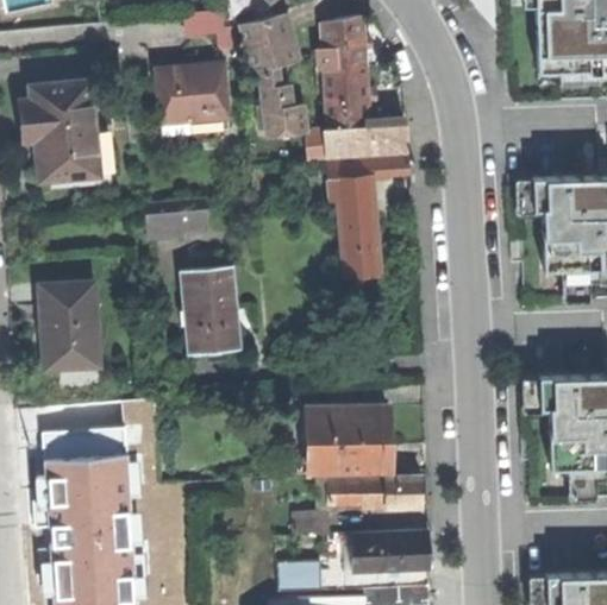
[(282,18),(271,0),(221,0),(224,14),(225,29),(237,29),(243,26),(282,18)]
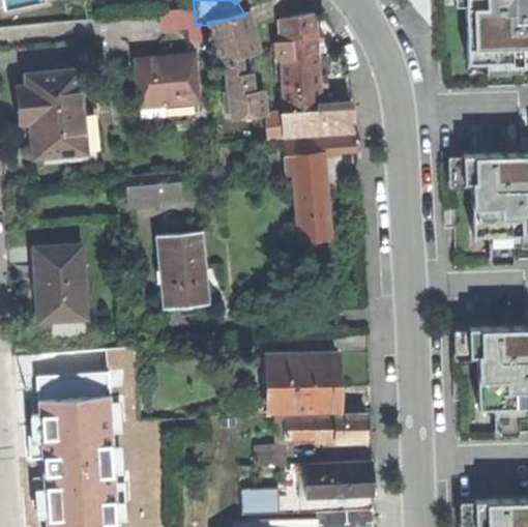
[(527,0),(467,0),(467,6),(469,65),(487,64),(520,63),(527,62),(527,0)]
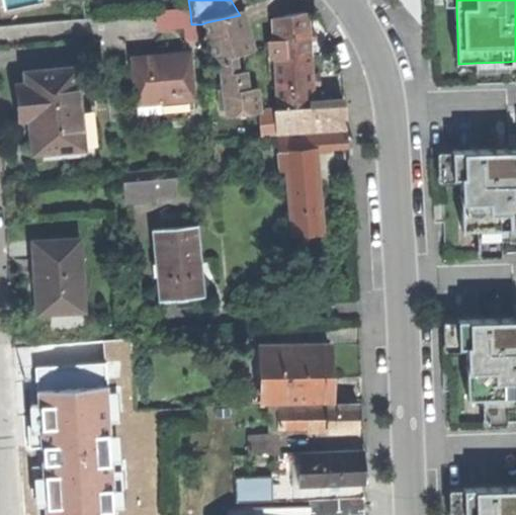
[(203,41),(201,24),(191,24),(190,12),(159,15),(161,32),(187,30),(188,43),(203,41)]
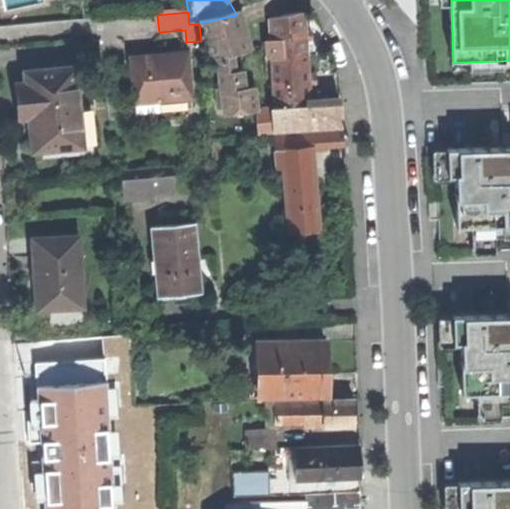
[(216,60),(219,60),(234,56),(248,52),(241,26),(237,15),(204,22),(216,60)]
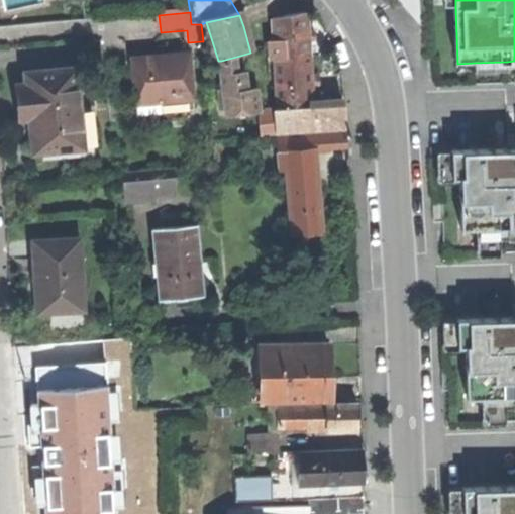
[(272,61),(277,61),(282,111),(313,109),(311,84),(308,35),(308,15),(275,20),(276,43),(271,43),(272,61)]
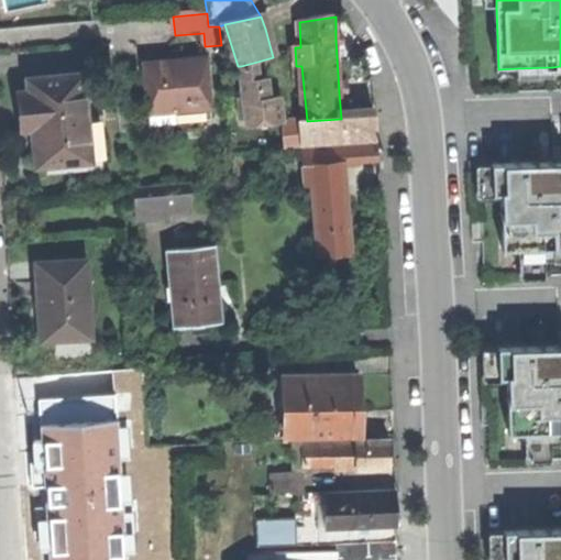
[(151,117),(213,111),(209,61),(146,66),(147,80),(151,117)]
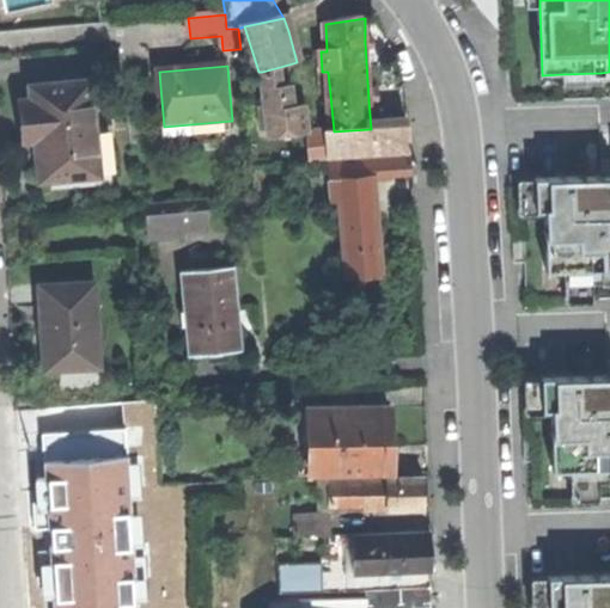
[(281,87),(280,67),(262,72),(268,139),(307,135),(305,108),(293,109),(292,98),(291,86),(281,87)]
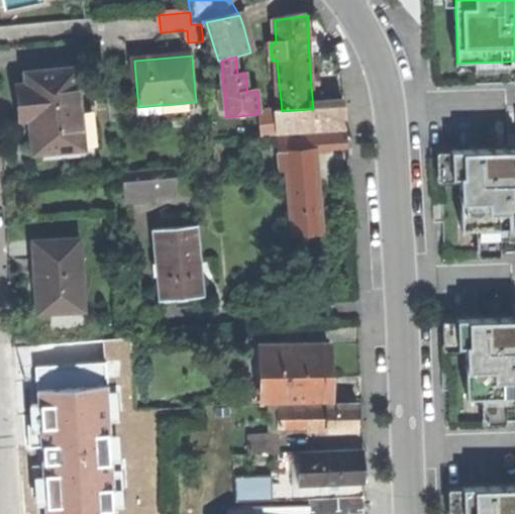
[(508,73),(507,62),(475,63),(476,74),(508,73)]
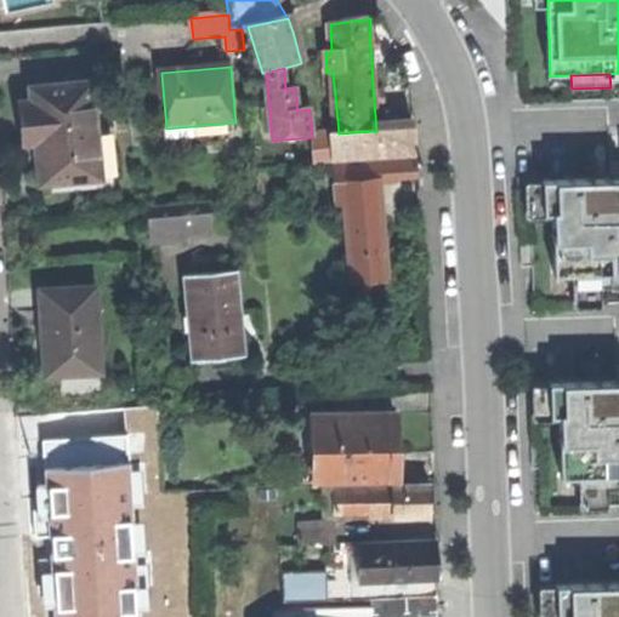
[(43,187),(102,181),(98,138),(94,85),(33,90),(34,104),(24,106),(27,130),(28,147),(39,146),(43,187)]
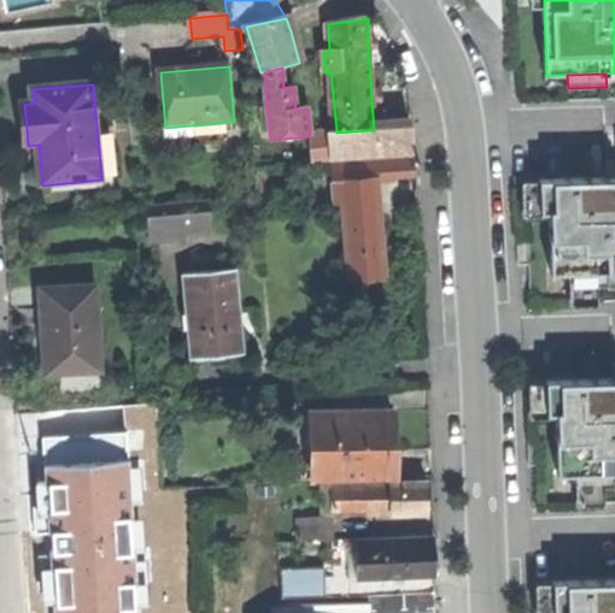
[(235,135),(234,122),(165,128),(167,141),(235,135)]
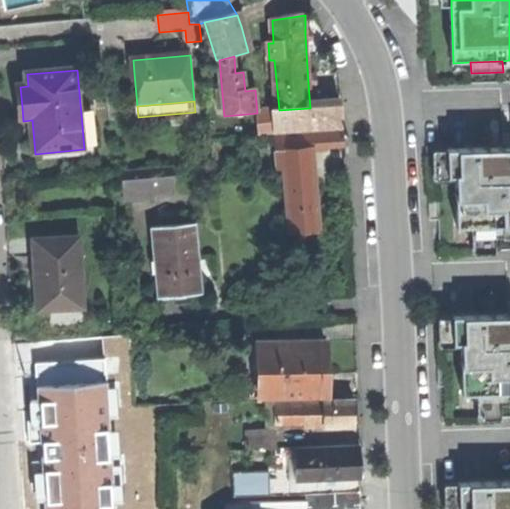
[(343,130),(341,106),(310,108),(279,110),(272,110),(273,134),(343,130)]
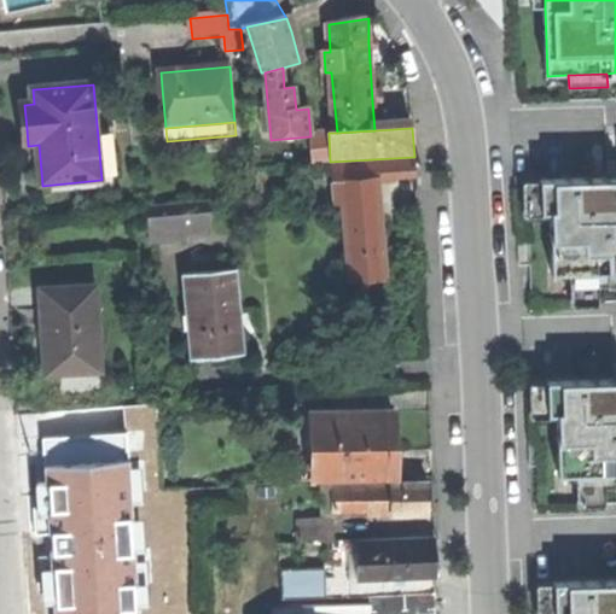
[(111,136),(98,138),(102,180),(115,179),(111,136)]
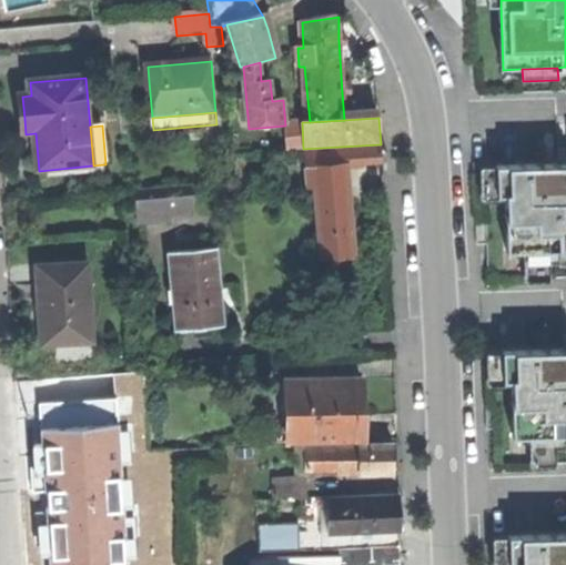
[(384,164),(383,149),(307,153),(310,190),(317,189),(322,260),(354,258),(351,208),(349,167),(384,164)]
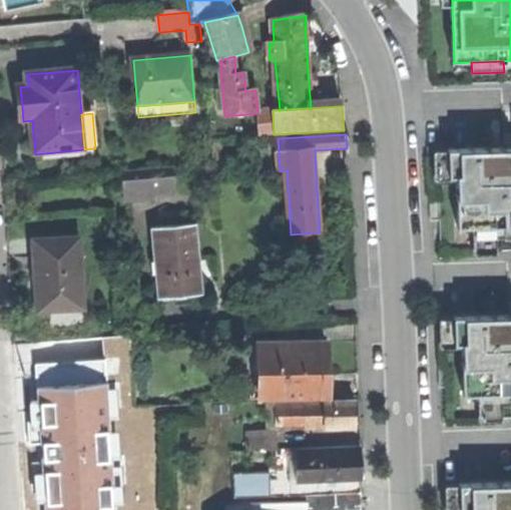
[(510,149),(449,152),(450,178),(458,178),(460,229),(476,229),(510,227),(510,149)]
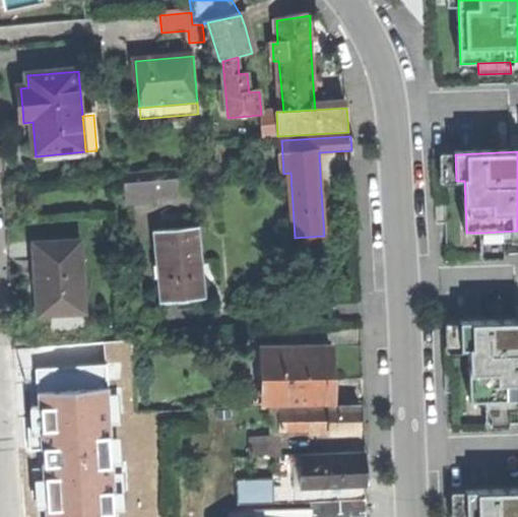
[(456,183),(456,181),(455,154),(442,155),(443,183),(456,183)]
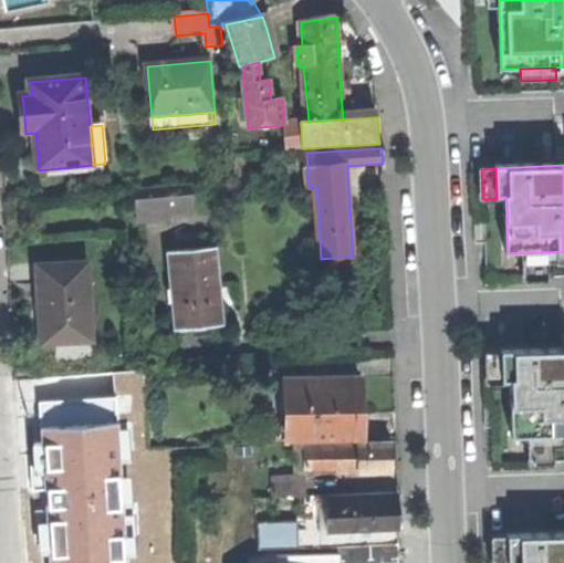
[(170,217),(194,215),(190,188),(138,193),(141,226),(170,222),(170,217)]
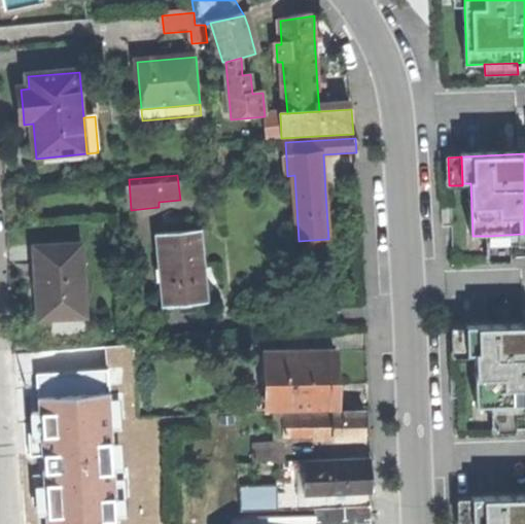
[(202,307),(201,293),(215,292),(214,283),(213,271),(204,272),(201,234),(186,235),(186,236),(158,238),(164,310),(202,307)]
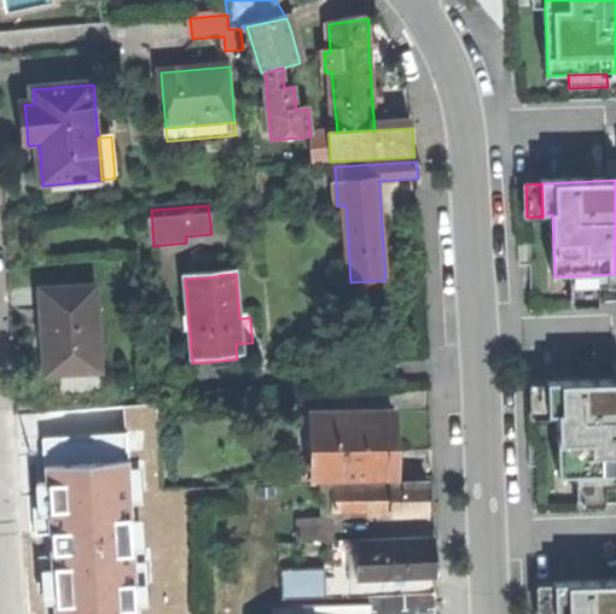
[(615,274),(574,276),(575,307),(599,305),(598,287),(615,286),(615,274)]
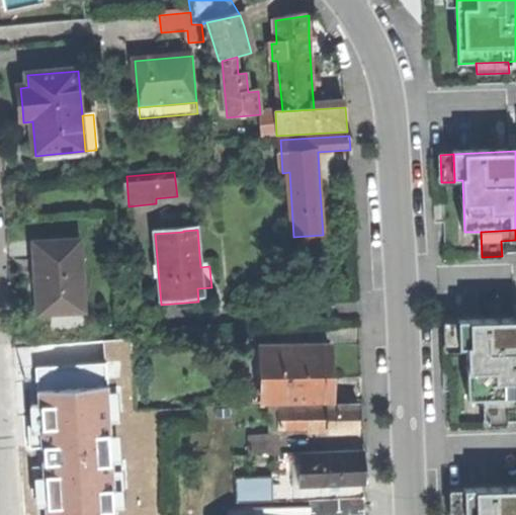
[(43,316),(85,315),(82,243),(36,245),(37,272),(37,285),(36,285),(36,287),(40,287),(43,316)]
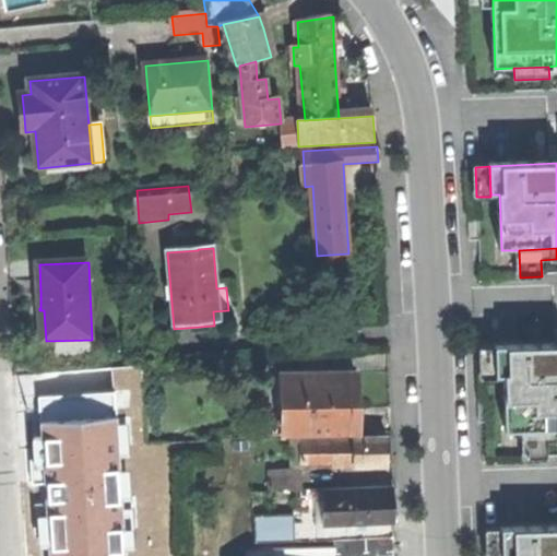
[(556,346),(496,349),(497,378),(505,378),(507,433),(525,433),(556,430),(556,346)]
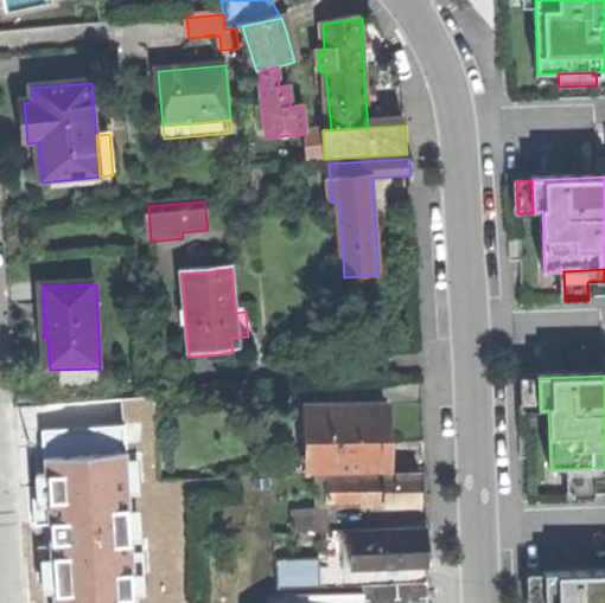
[(524,411),(540,410),(539,378),(523,379),(524,411)]
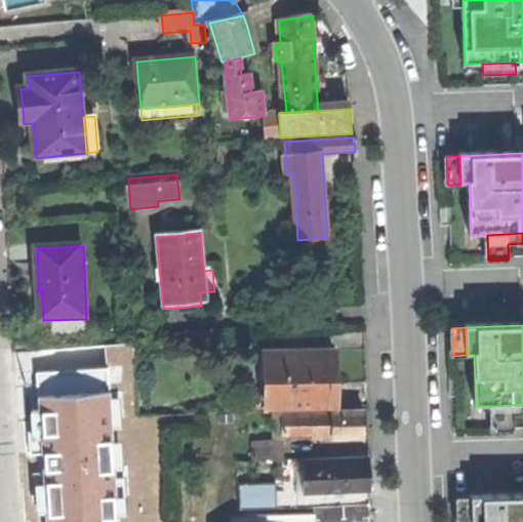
[(266,354),(268,410),(336,408),(335,375),(335,352),(266,354)]
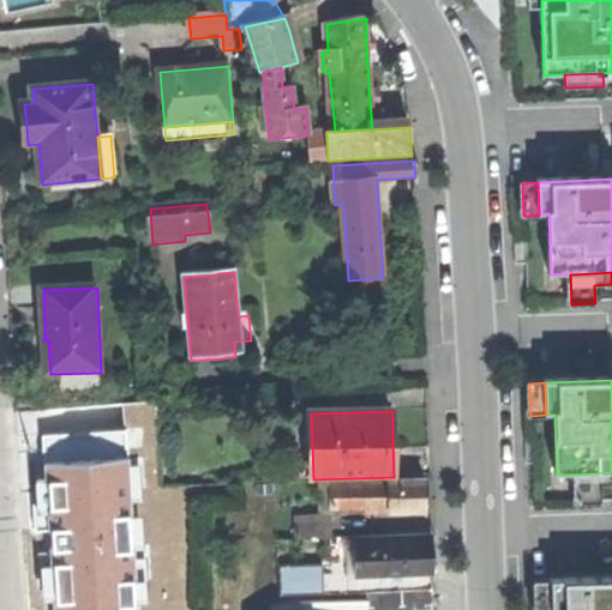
[(611,472),(577,475),(579,503),(603,502),(603,485),(611,484),(611,472)]
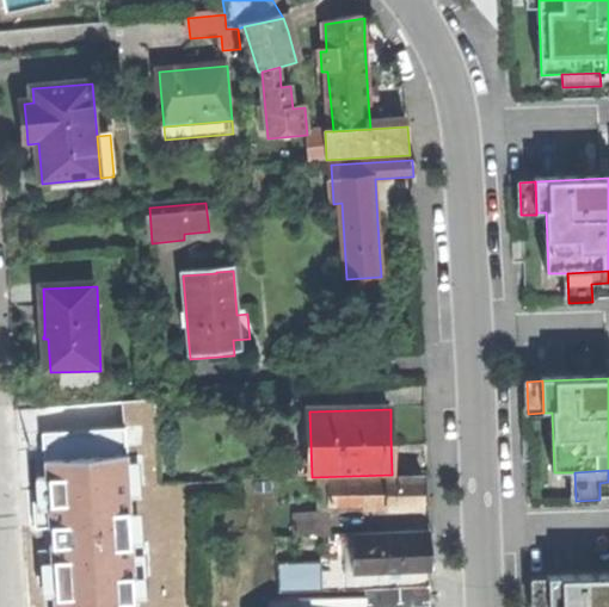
[(328,507),(364,506),(364,483),(364,482),(328,482),(328,507)]
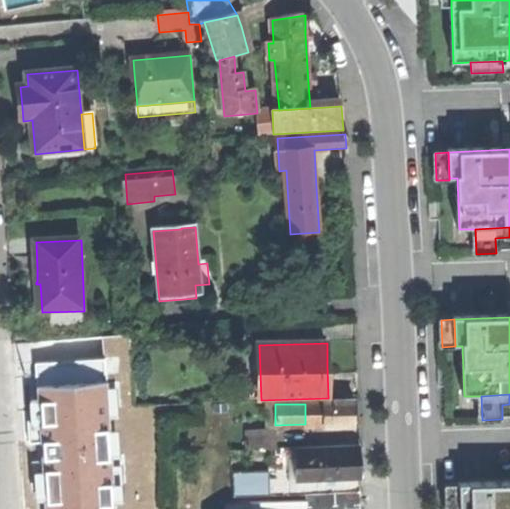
[(305,405),(305,424),(305,430),(355,429),(355,416),(355,404),(305,405)]
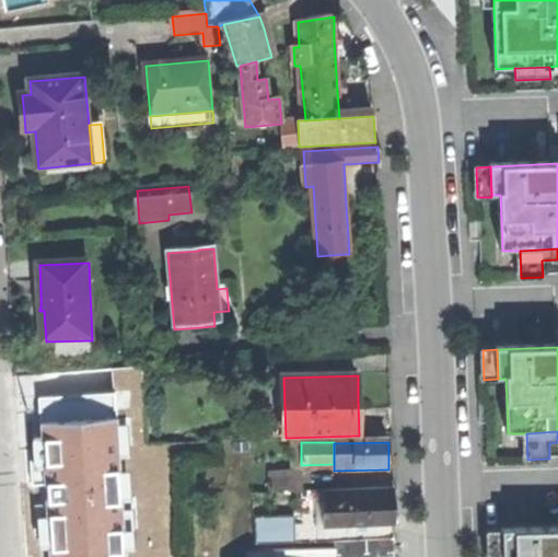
[(270,495),(302,494),(302,473),(269,474),(270,495)]
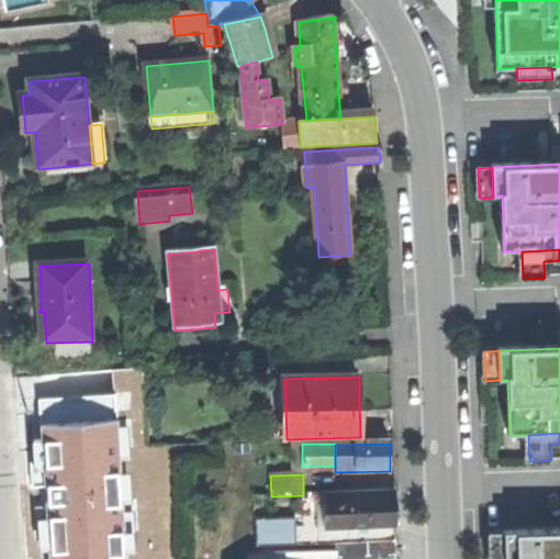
[(326,530),(398,528),(396,509),(396,492),(325,494),(326,530)]
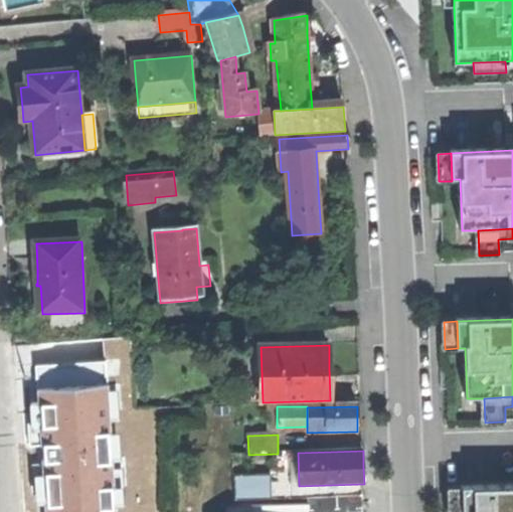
[(267,501),(265,471),(234,472),(235,502),(267,501)]
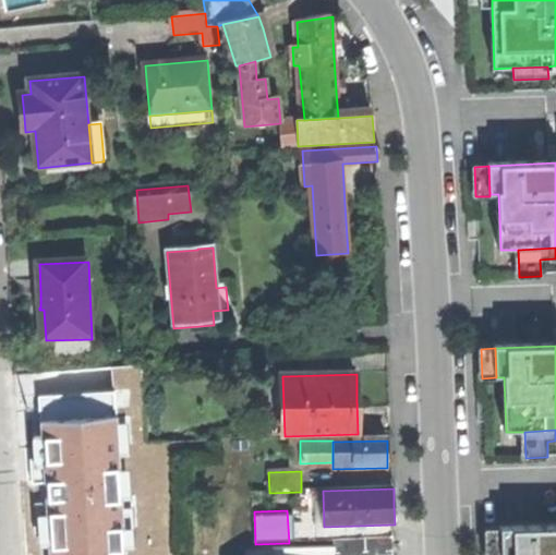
[(555,527),(502,530),(503,554),(555,554),(555,527)]
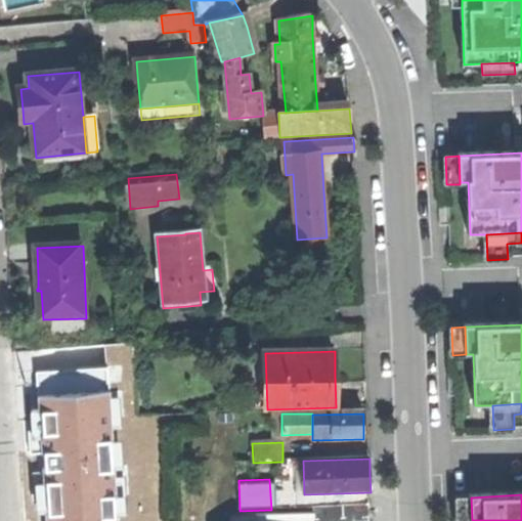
[(472,520),(471,497),(458,497),(458,520),(472,520)]
